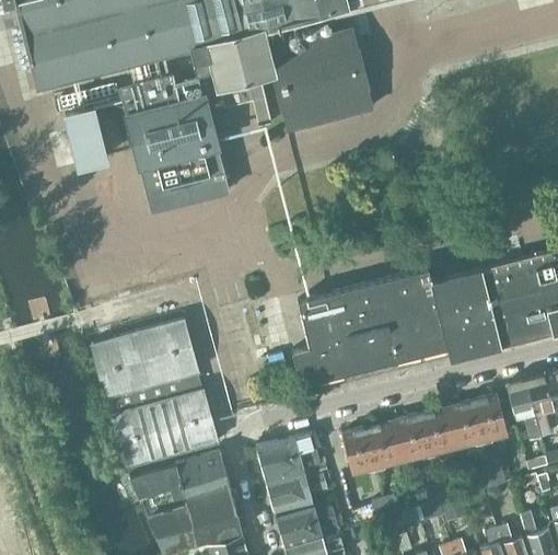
[(15,0),(38,85),(192,47),(198,72),(212,69),(217,87),(219,85),(225,111),(254,104),(260,129),(272,127),(260,76),(272,72),(282,113),(285,113),(290,133),(373,112),(368,91),(370,91),(359,51),(358,51),(352,32),(286,48),(279,24),(348,7),(346,0),(15,0)]
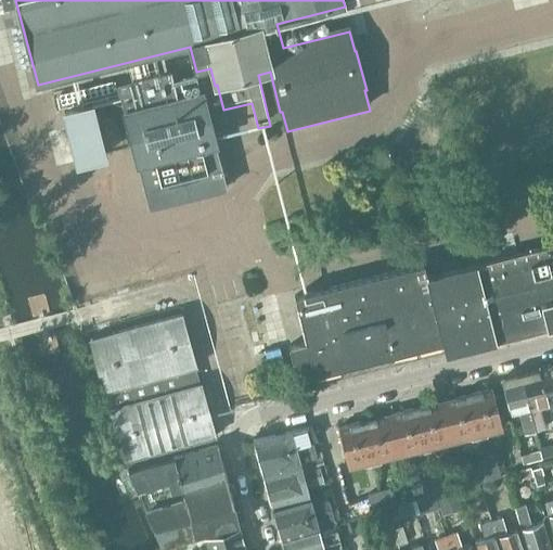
[(204,96),(188,100),(179,102),(171,76),(119,90),(127,115),(125,116),(139,169),(140,169),(152,213),(228,193),(216,150),(218,149),(204,96)]
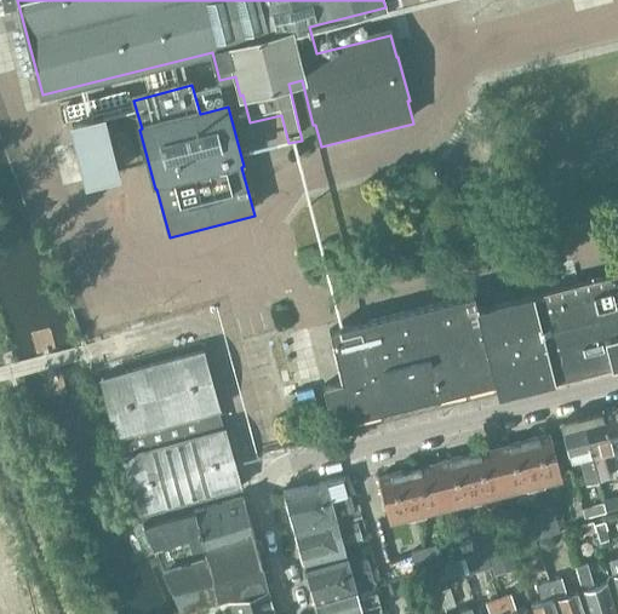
[(110,115),(74,122),(87,187),(124,179),(110,115)]
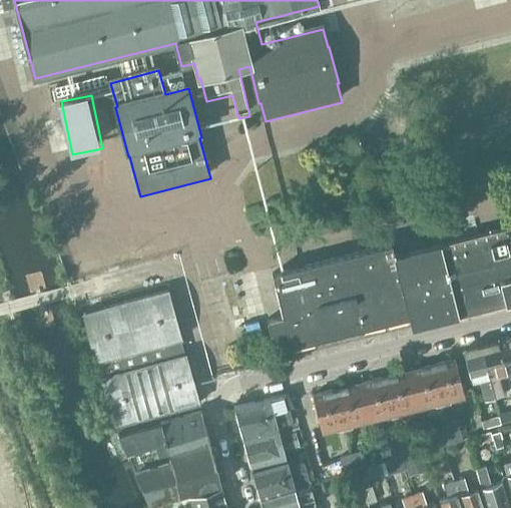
[(288,334),(293,352),(410,322),(413,333),(506,310),(510,309),(510,308),(510,230),(396,261),(393,247),(274,279),(277,290),(276,290),(284,320),(268,324),(272,338),(288,334)]
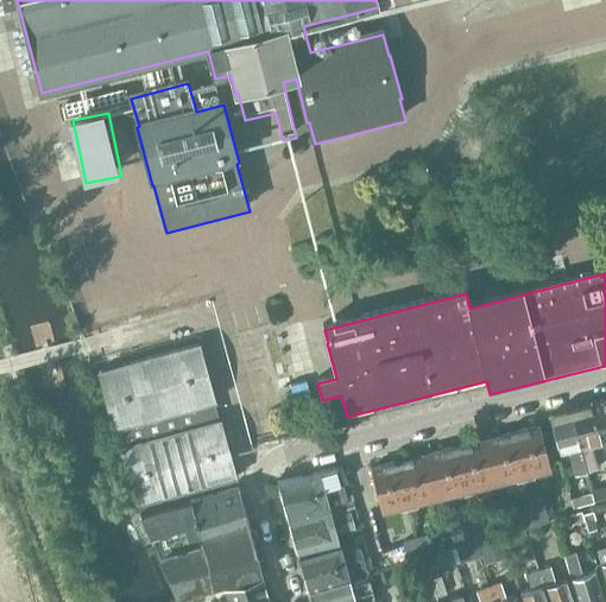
[(137,509),(163,502),(238,482),(237,477),(234,479),(221,430),(223,430),(222,425),(221,425),(215,406),(216,406),(215,401),(215,403),(202,354),(201,349),(100,376),(115,433),(117,433),(121,452),(137,509)]
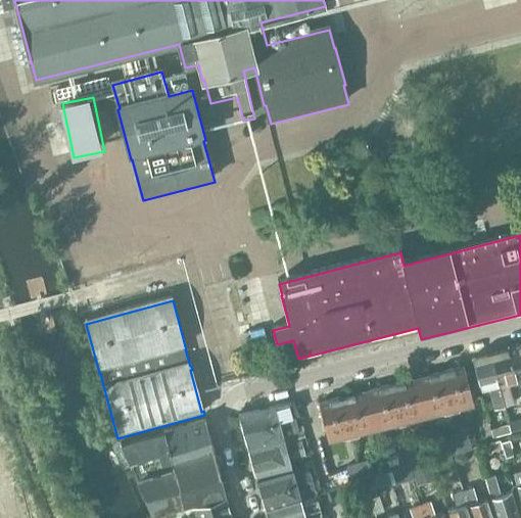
[(520,349),(510,352),(517,384),(520,383),(520,349)]
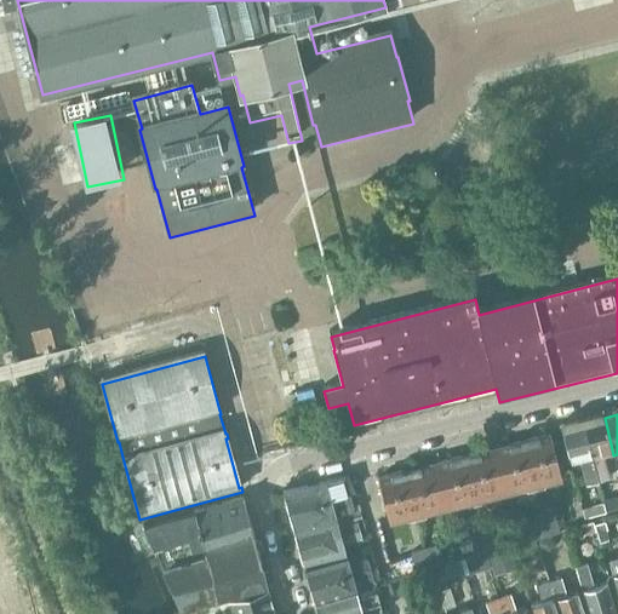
[(605,418),(584,423),(600,486),(611,483),(604,458),(613,455),(605,418)]
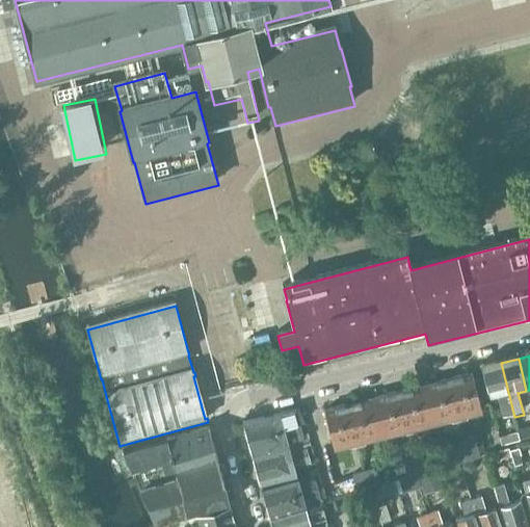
[(514,417),(501,363),(482,367),(491,399),(500,397),(505,419),(514,417)]
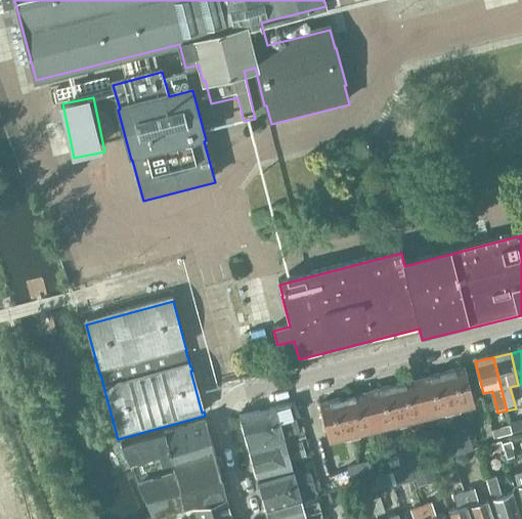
[(466,372),(443,377),(452,414),(475,407),(466,372)]
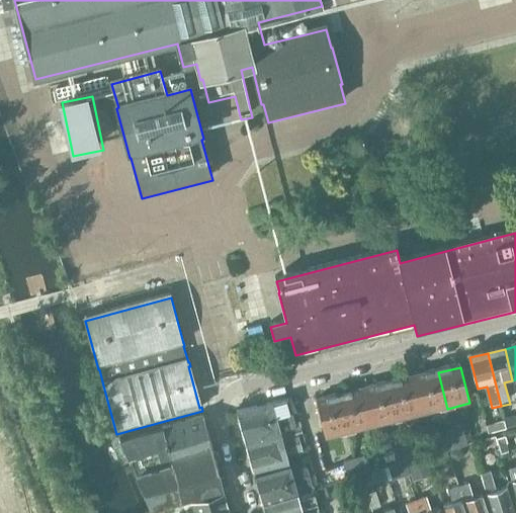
[(447,409),(438,372),(416,378),(425,414),(447,409)]
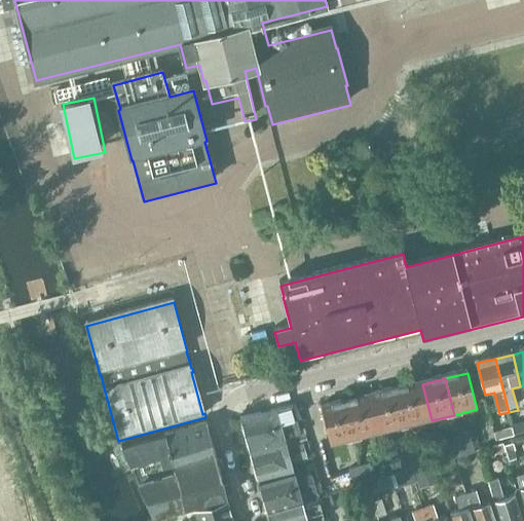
[(417,385),(395,392),(404,428),(426,422),(417,385)]
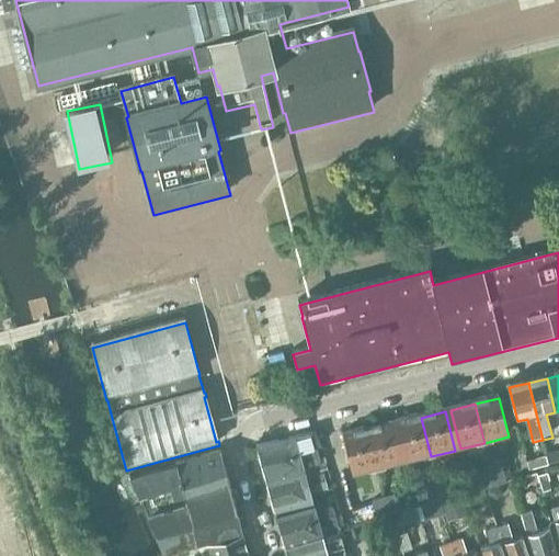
[(431,456),(421,418),(397,423),(407,463),(431,456)]
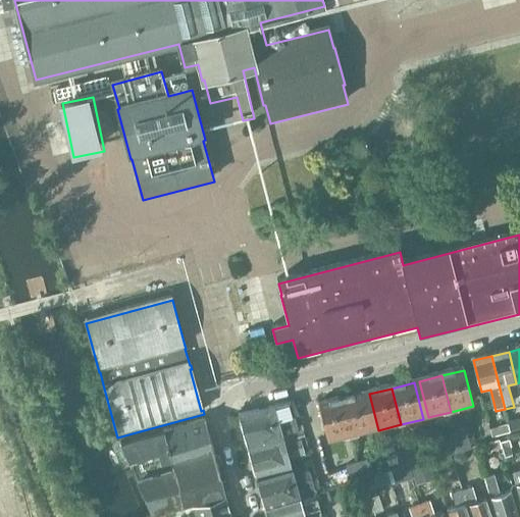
[(364,395),(342,401),(351,436),(373,431),(364,395)]
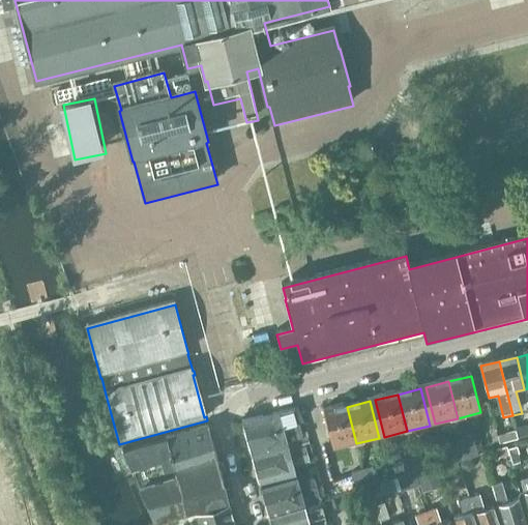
[(356,443),(347,407),(324,412),(333,449),(356,443)]
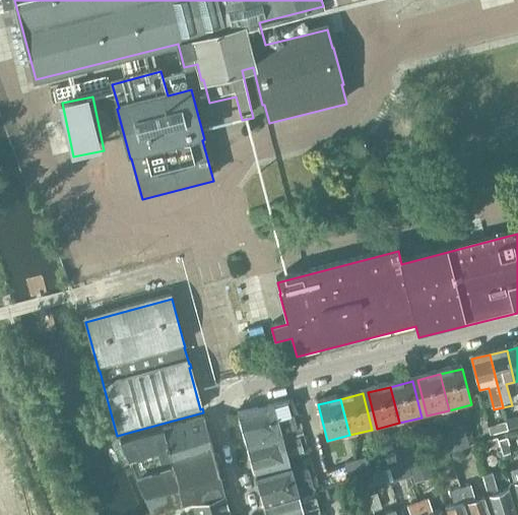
[(239,417),(244,434),(295,419),(292,409),(275,413),(274,408),(239,417)]
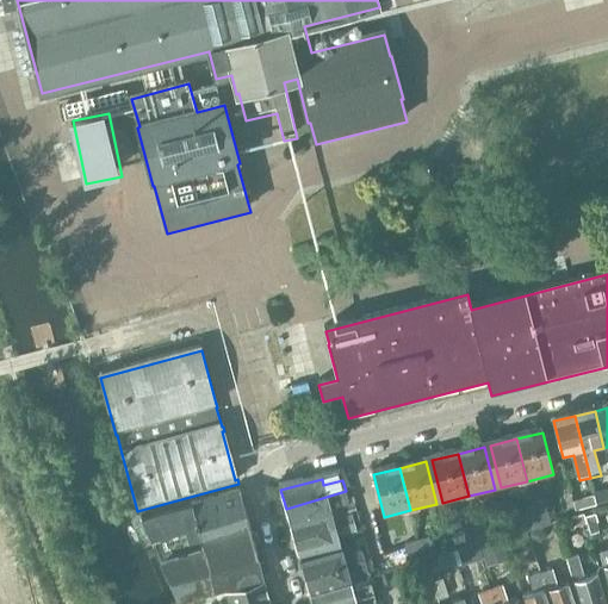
[(286,509),(291,527),(351,510),(346,491),(286,509)]
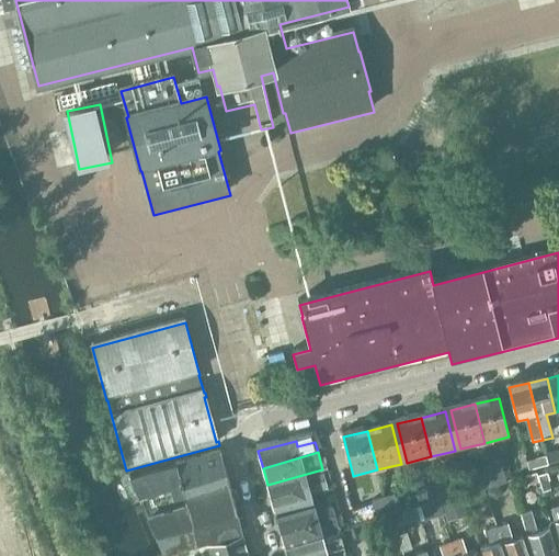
[(149,520),(158,537),(158,539),(193,529),(204,525),(238,515),(221,454),(130,479),(149,520)]
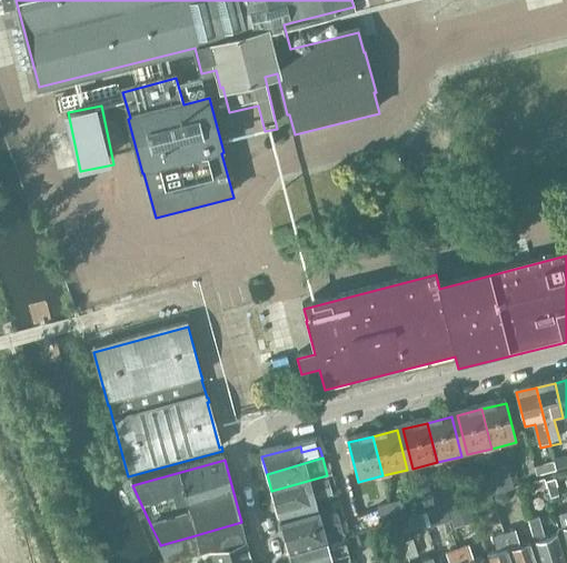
[(566,460),(555,463),(558,475),(558,474),(566,472),(566,460)]
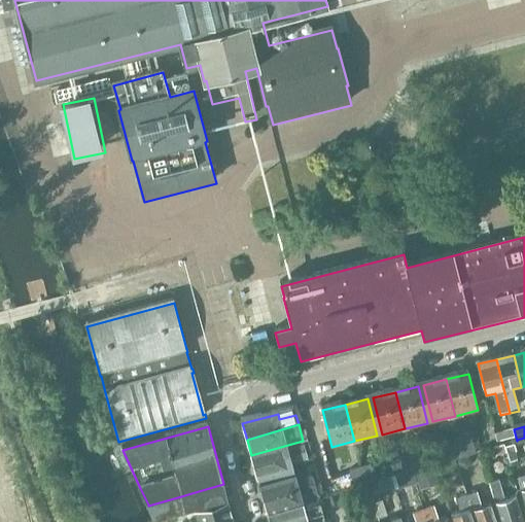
[(517,441),(514,429),(513,429),(514,432),(495,437),(498,446),(517,441)]
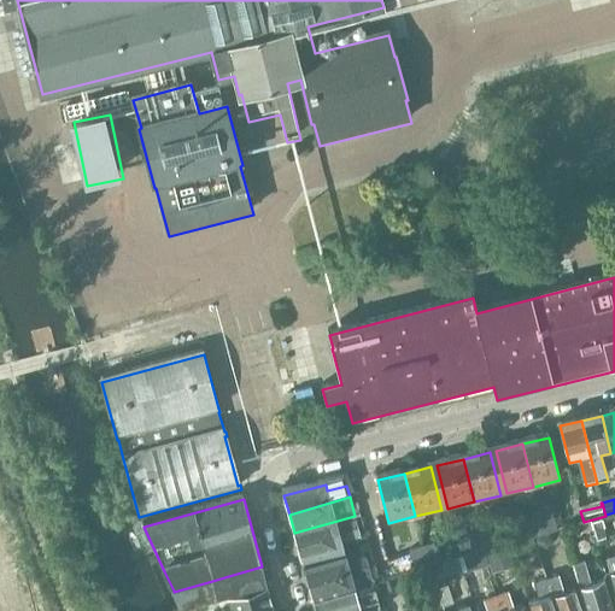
[(528,521),(534,540),(558,533),(552,513),(528,521)]
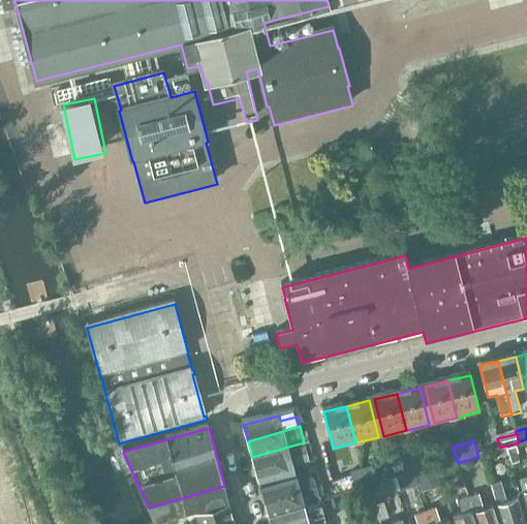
[(252,457),(256,471),(308,457),(304,442),(252,457)]
